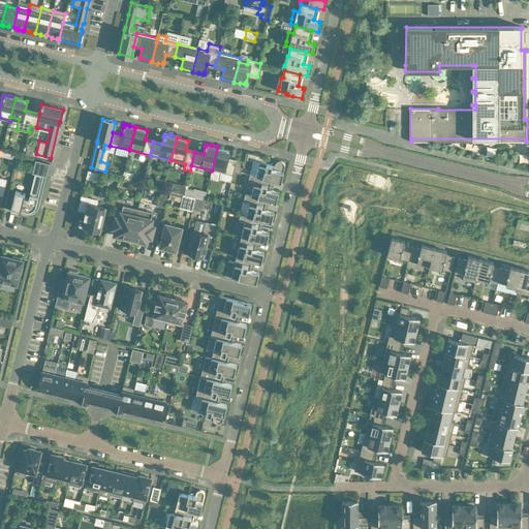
[(217,148),(212,170),(220,173),(219,179),(231,182),(234,173),(237,162),(227,160),(229,150),(217,148)]
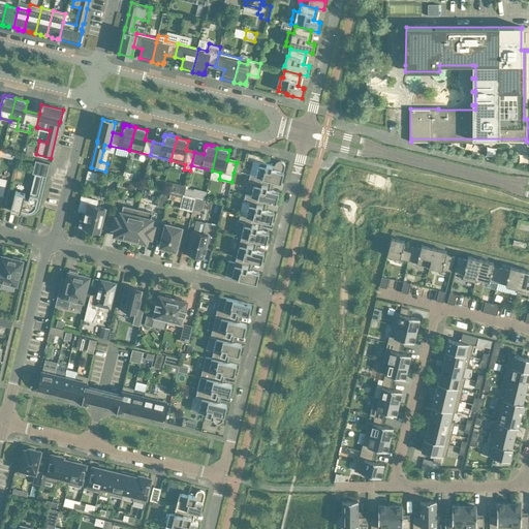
[(237,159),(237,162),(234,173),(241,174),(244,161),(237,159)]
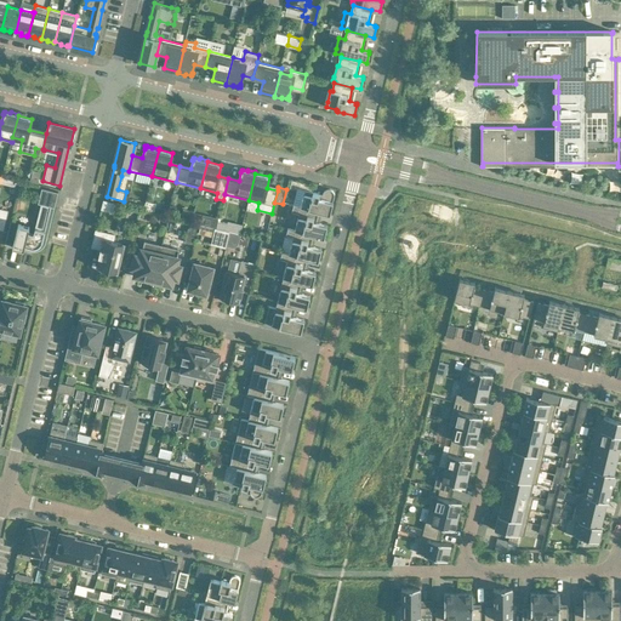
[(26,246),(30,248),(33,248),(34,248),(36,248),(38,246),(39,246),(40,245),(41,244),(41,243),(43,243),(43,241),(43,240),(51,206),(55,208),(58,192),(41,188),(38,204),(41,204),(34,234),(28,233),(30,227),(18,224),(13,248),(24,250),(26,246)]
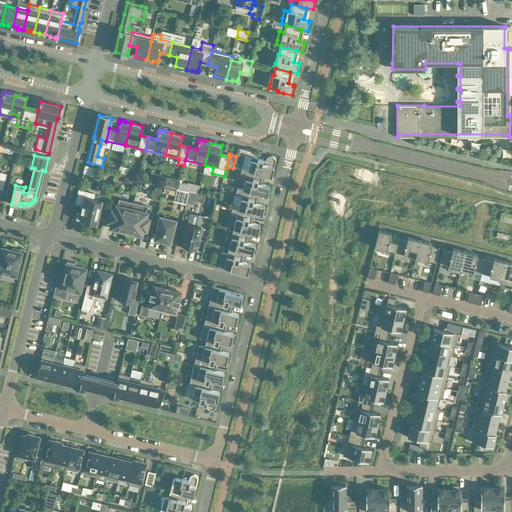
[(272,177),(276,162),(276,161),(276,160),(276,159),(275,158),(274,157),(273,156),(272,156),(271,156),(270,156),(269,156),(268,157),(267,157),(267,158),(266,159),(266,160),(251,157),(248,170),(242,169),(263,175),(272,177)]
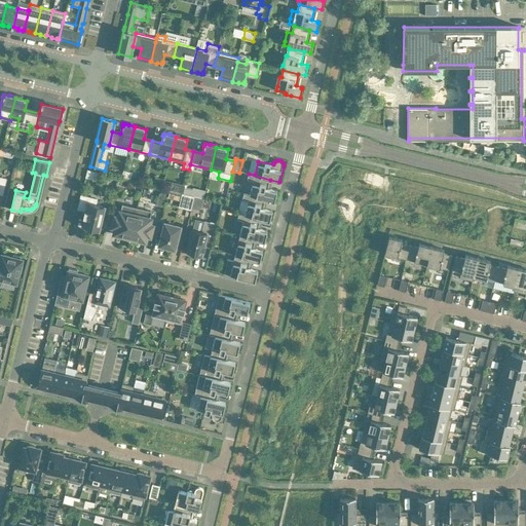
[(88,170),(86,178),(96,180),(98,173),(88,170)]
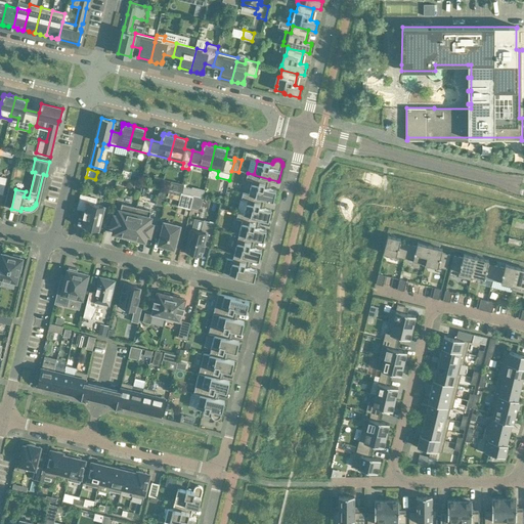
[(243,192),(243,193),(264,199),(273,201),(276,189),(267,187),(269,179),(248,173),(246,179),(252,181),(249,194),(243,192)]
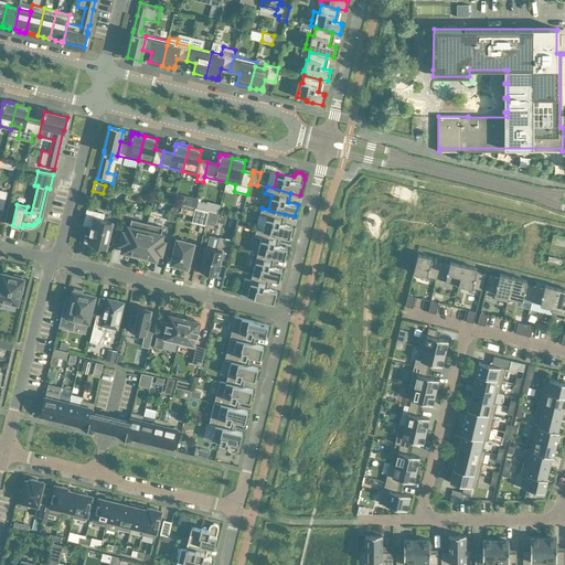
[(196,208),(195,208),(192,223),(205,226),(205,224),(209,211),(205,210),(196,208)]
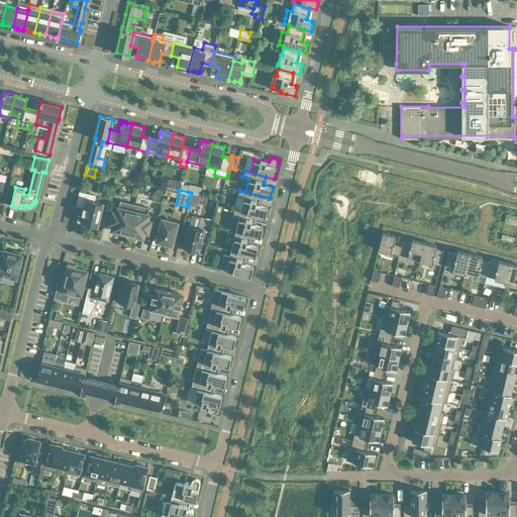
[(234,210),(256,215),(266,218),(268,207),(259,205),(261,196),(239,191),(238,197),(244,198),(240,211),(234,210)]
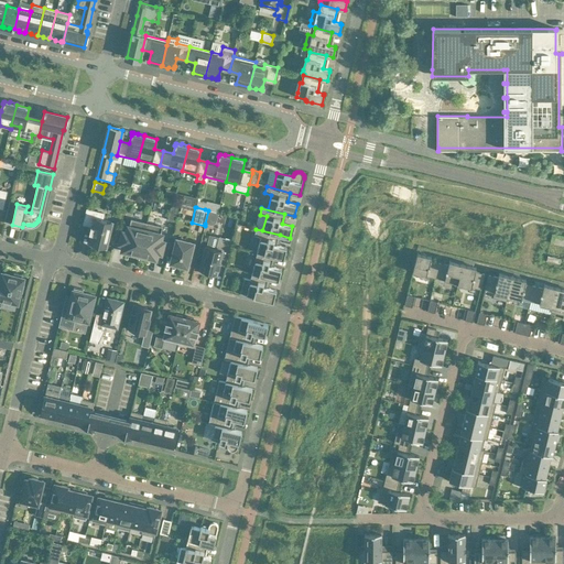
[(104,214),(87,209),(84,224),(91,226),(89,234),(91,234),(89,243),(96,245),(95,247),(104,249),(104,247),(106,247),(112,223),(102,219),(104,214)]
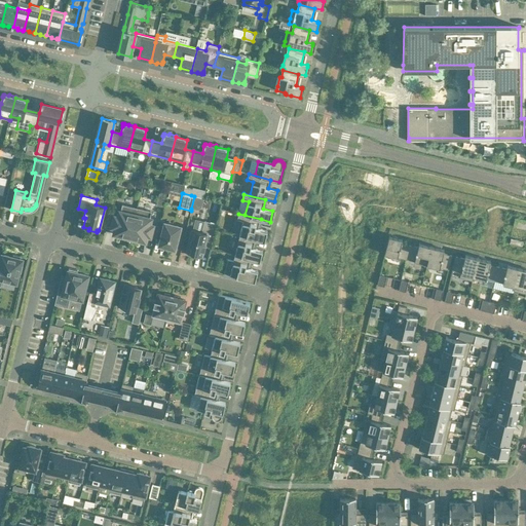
[(191,209),(197,211),(201,208),(203,198),(194,196),(191,209)]
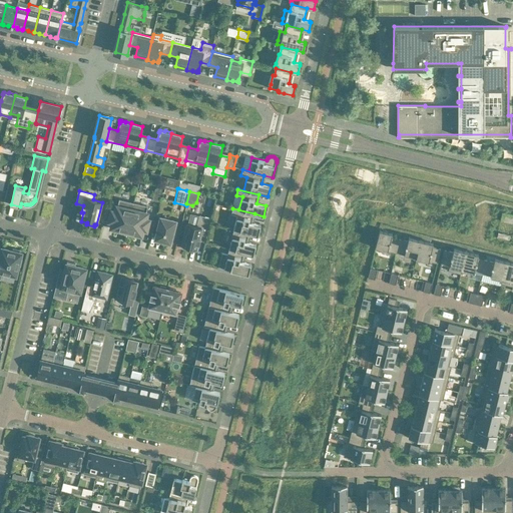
[(118,232),(126,234),(134,202),(119,198),(117,205),(116,205),(115,210),(111,210),(109,219),(108,221),(112,222),(110,228),(118,230),(118,232)]
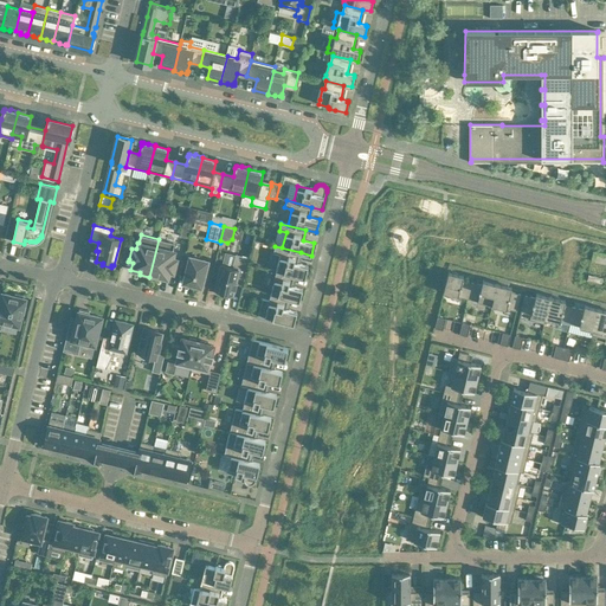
[(175,244),(159,239),(149,277),(159,279),(159,277),(168,279),(169,272),(174,274),(174,271),(178,259),(173,258),(175,251),(173,251),(175,244)]
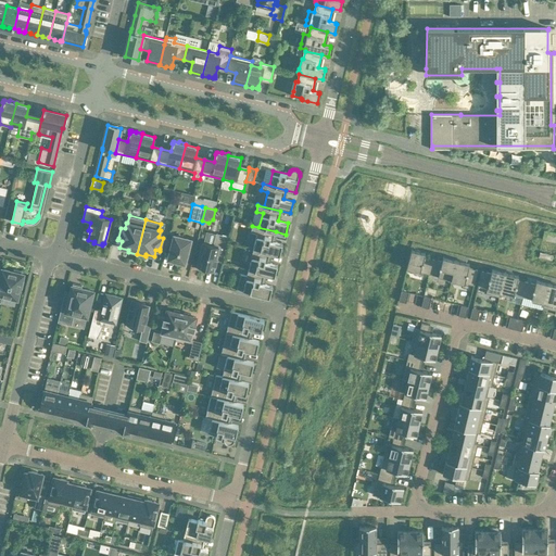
[(257,235),(253,249),(270,253),(280,255),(282,243),(273,241),(276,231),(252,226),(251,232),(257,235)]
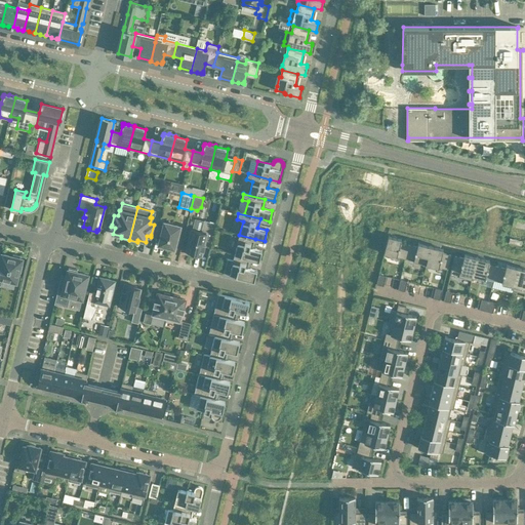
[(524,219),(515,217),(513,227),(524,230),(524,228),(524,219)]
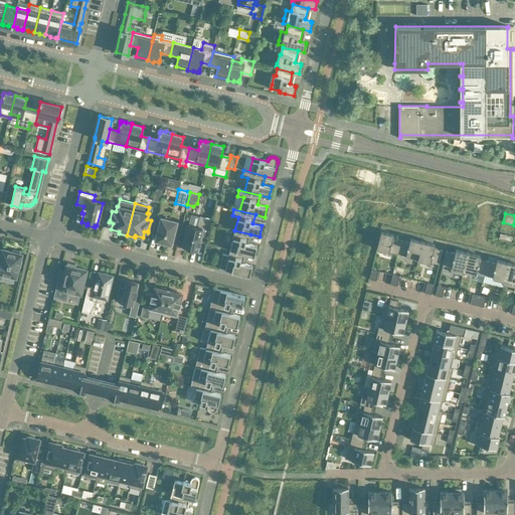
[(206,241),(211,219),(212,219),(200,216),(200,217),(198,226),(189,224),(188,226),(187,225),(185,234),(186,235),(183,249),(192,251),(192,249),(197,250),(198,244),(200,245),(201,240),(206,241)]
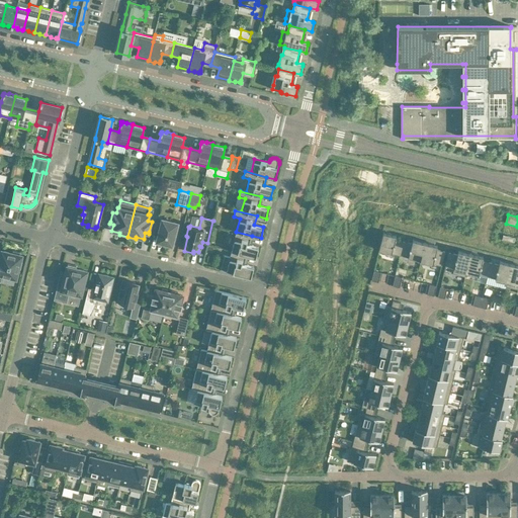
[(163,220),(157,242),(163,243),(163,245),(170,247),(171,245),(172,246),(178,224),(163,220)]
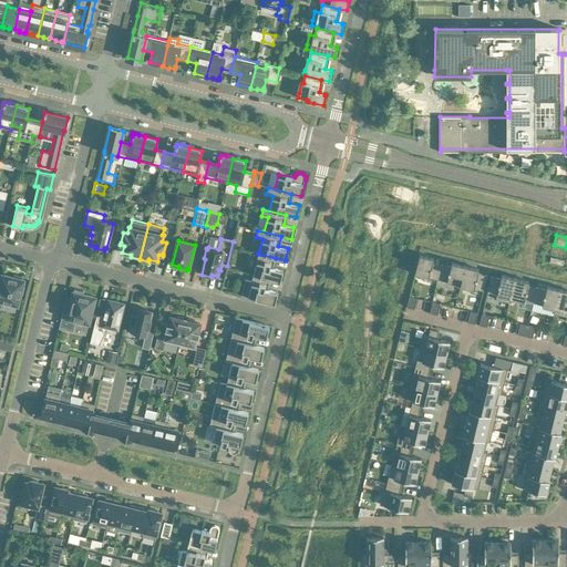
[(254,276),(270,279),(280,281),(284,270),(274,268),(276,258),(258,254),(254,276)]
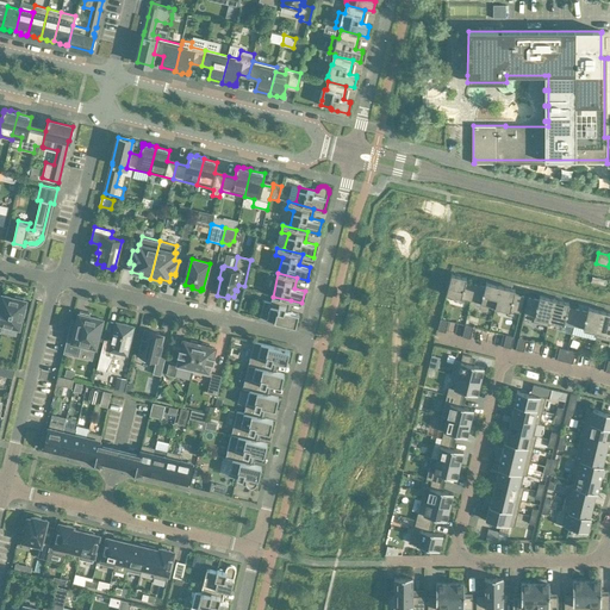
[(465,282),(466,278),(452,274),(447,296),(471,302),(475,285),(465,282)]
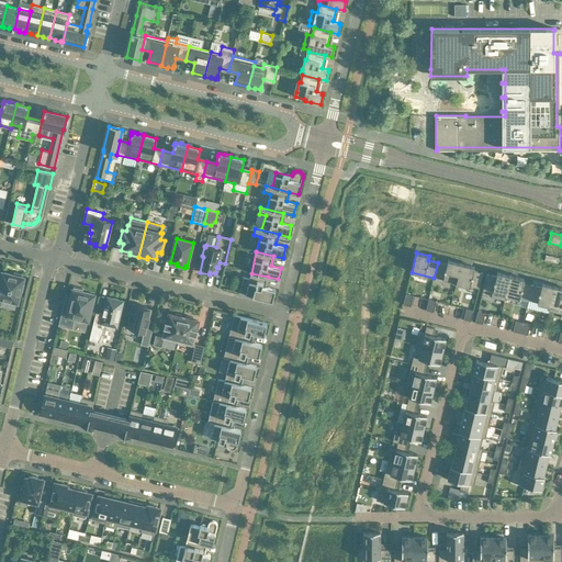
[(457,283),(461,263),(448,260),(447,265),(438,262),(434,278),(457,283)]
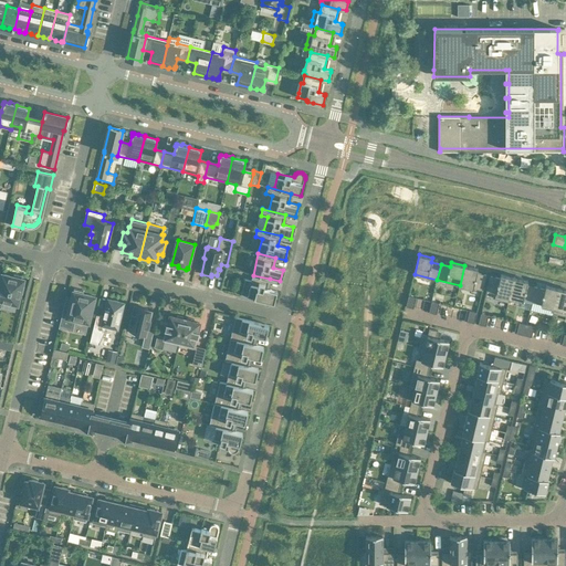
[(464,265),(460,285),(483,291),(486,275),(477,273),(478,269),(464,265)]
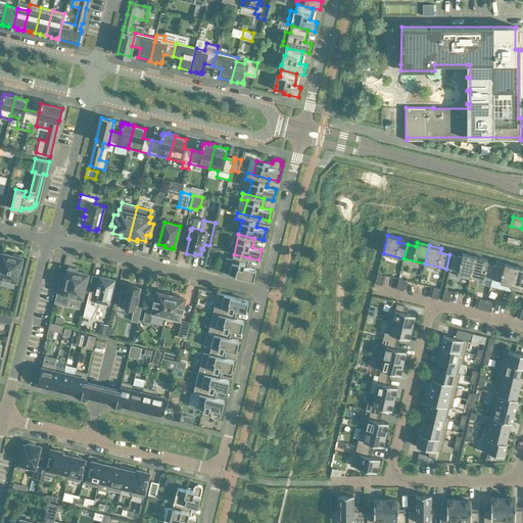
[(19,271),(20,272),(22,264),(21,264),(22,258),(20,257),(20,255),(12,253),(12,255),(2,253),(0,259),(0,258),(0,284),(1,285),(2,278),(16,282),(19,271)]
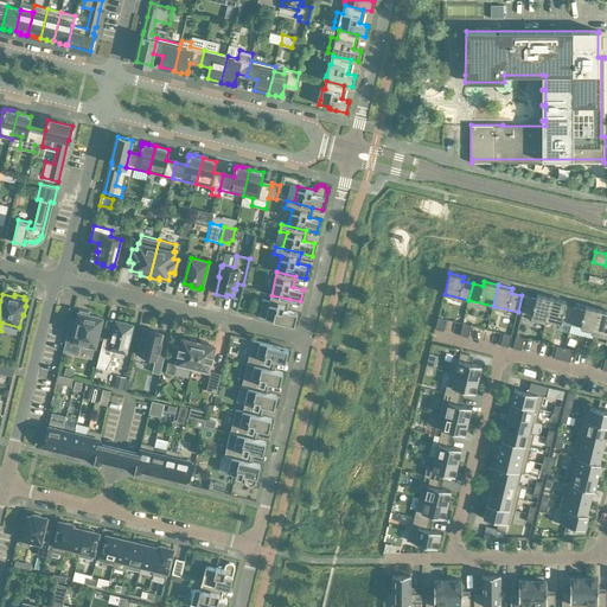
[(545,324),(547,319),(551,298),(537,294),(536,299),(525,296),(522,313),(532,315),(531,320),(545,324)]
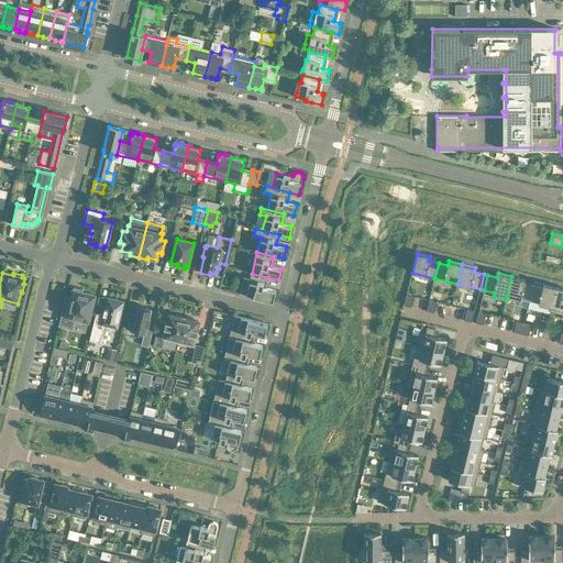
[(266,287),(268,277),(252,274),(250,279),(244,277),(240,294),(273,301),(276,289),(266,287)]
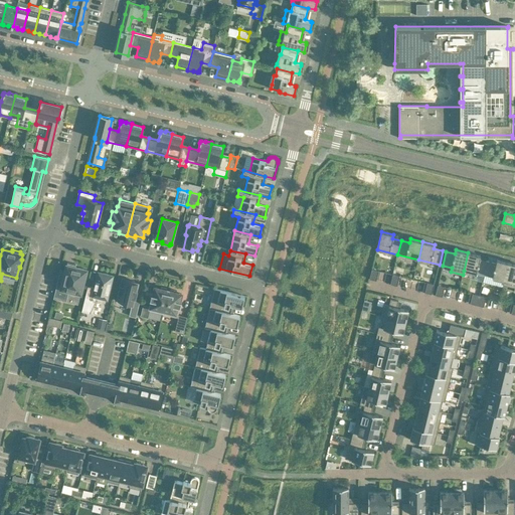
[(484,276),(488,262),(479,260),(480,255),(468,252),(464,271),(484,276)]
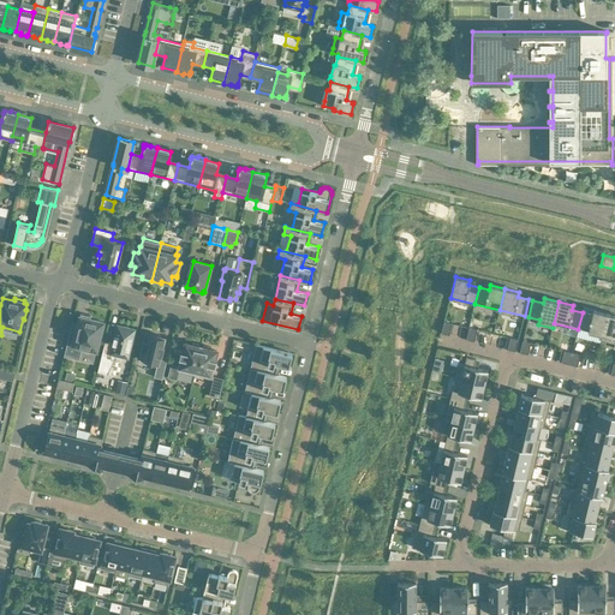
[(608,314),(593,310),(592,315),(583,312),(578,329),(602,334),(603,335),(608,314)]
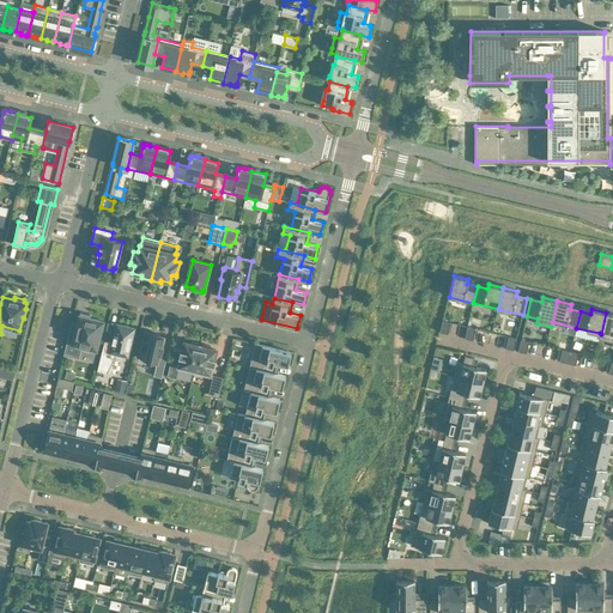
[(71,326),(64,356),(79,359),(79,358),(91,362),(95,349),(96,349),(103,321),(90,319),(91,315),(80,313),(78,325),(76,323),(72,323),(72,322),(71,326)]
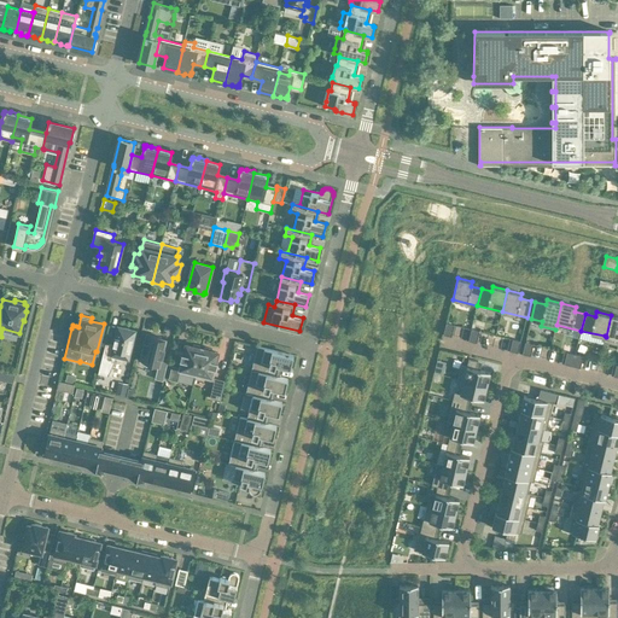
[(617,316),(611,315),(606,337),(605,336),(604,342),(617,344),(617,316)]
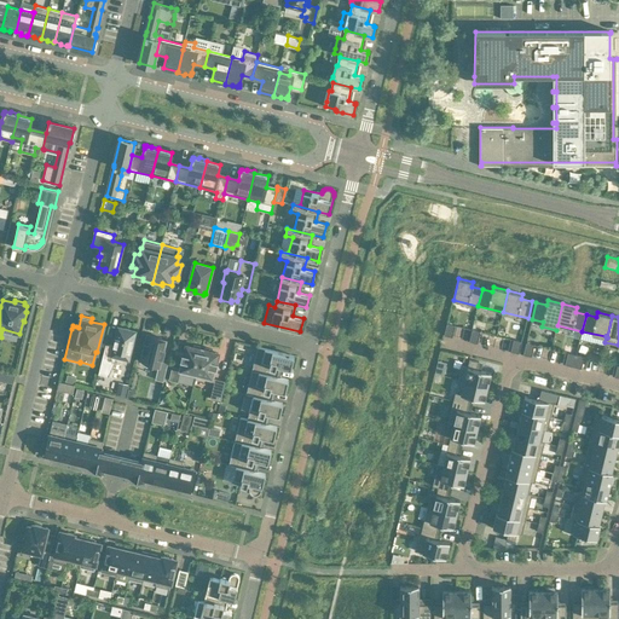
[(447,324),(444,335),(452,337),(455,325),(447,324)]
